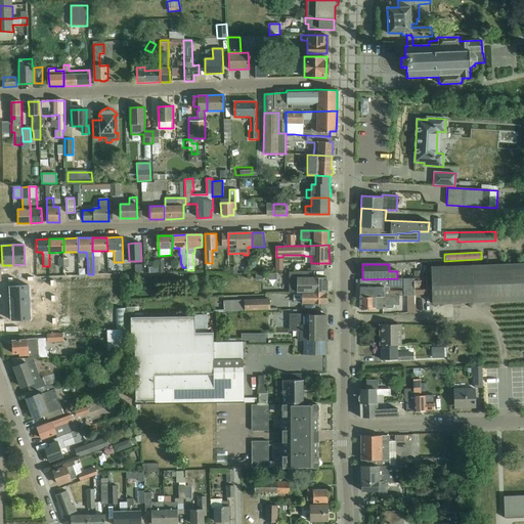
[(523,264),(432,267),(433,304),(523,301),(523,264)]
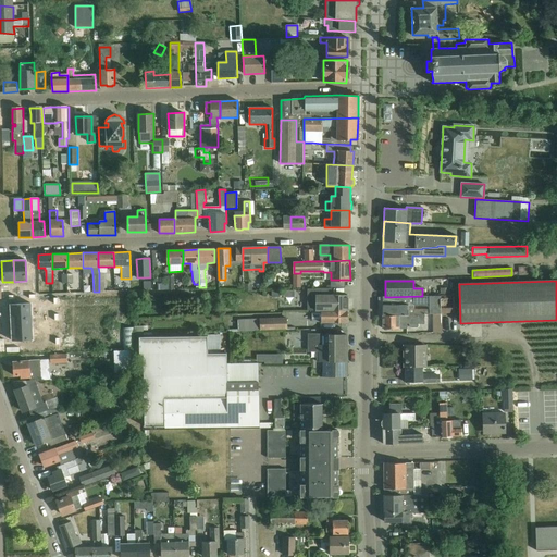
[(330,310),(347,310),(348,310),(348,294),(332,294),(331,288),(307,289),(307,310),(318,310),(330,310)]
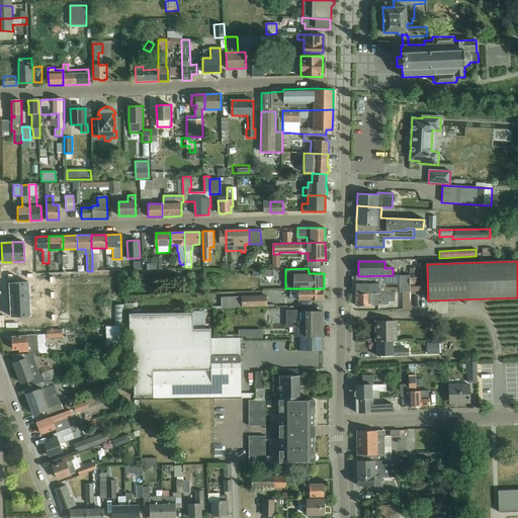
[(393,275),(358,276),(356,276),(356,293),(384,293),(395,293),(402,292),(410,292),(410,291),(409,276),(399,276),(399,275),(393,275)]
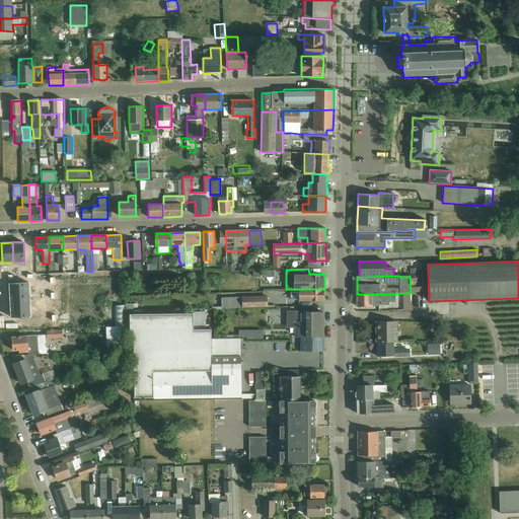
[(410,277),(411,292),(423,292),(423,276),(410,276),(410,277)]
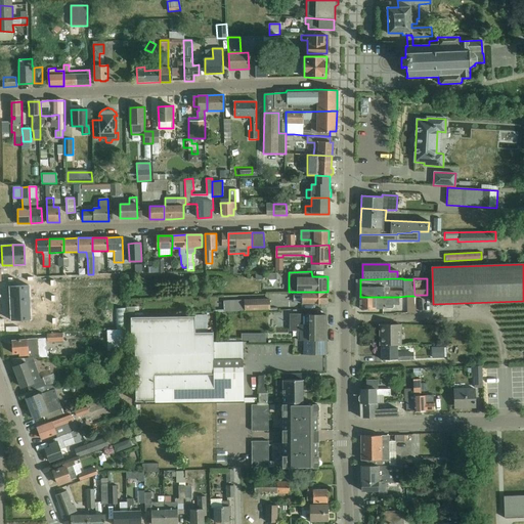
[(29,286),(9,287),(10,298),(30,297),(29,286)]
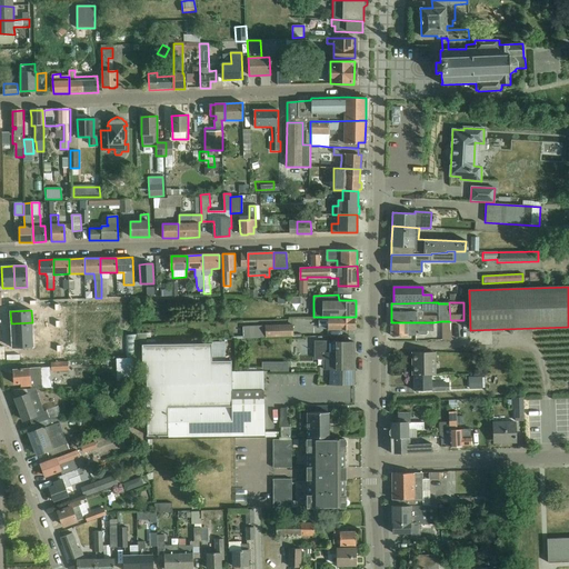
[(325,317),(318,317),(318,328),(328,328),(328,329),(341,329),(355,329),(355,317),(337,317),(325,317)]
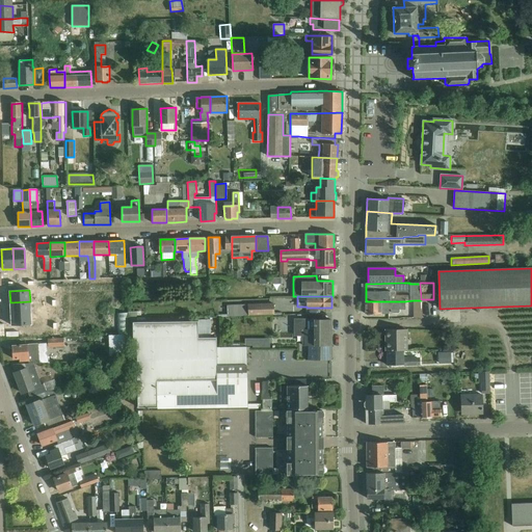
[(30,301),(10,302),(10,314),(30,313),(30,301)]
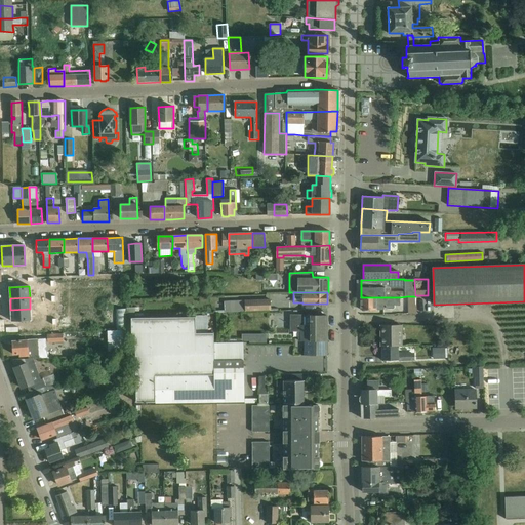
[(390,297),(361,297),(361,311),(384,310),(384,306),(386,306),(386,309),(387,310),(393,310),(394,309),(394,306),(400,306),(400,297),(390,297)]
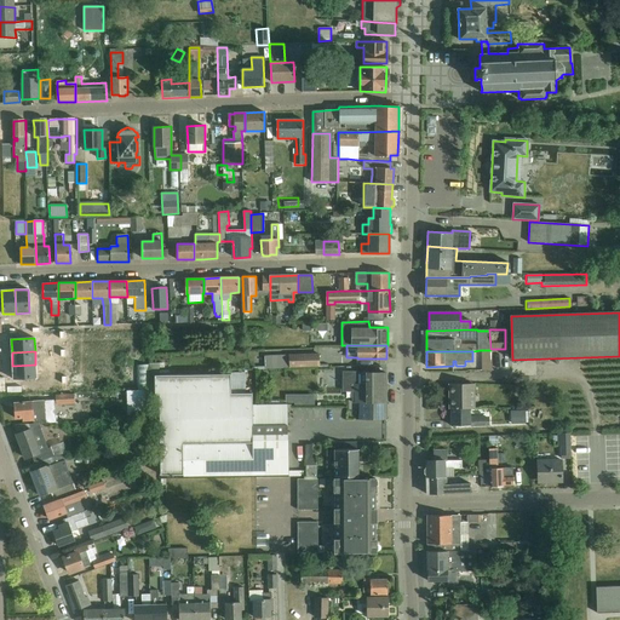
[(288,355),(264,356),(265,369),(288,368),(288,355)]
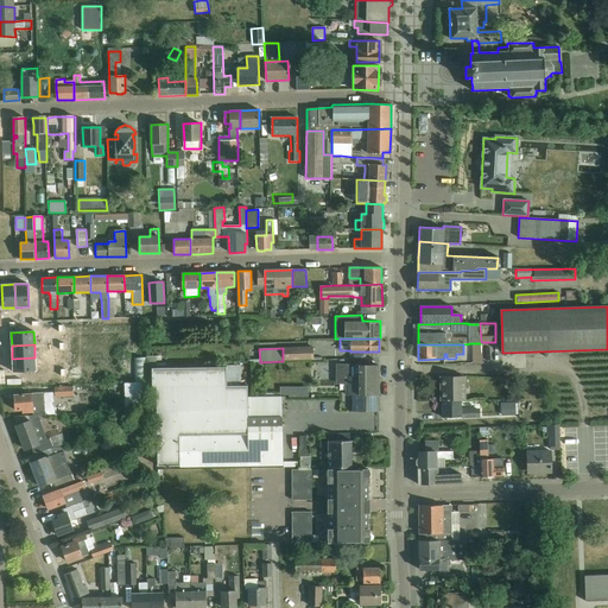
[(283,348),(283,361),(312,360),(312,348),(283,348)]
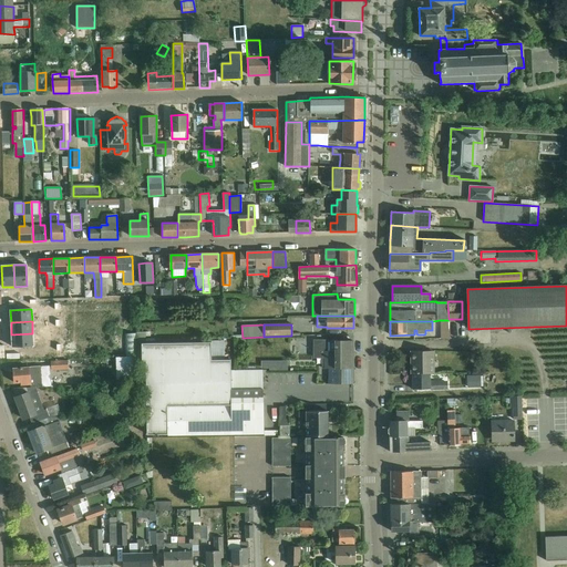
[(32,333),(11,334),(12,347),(33,346),(32,333)]
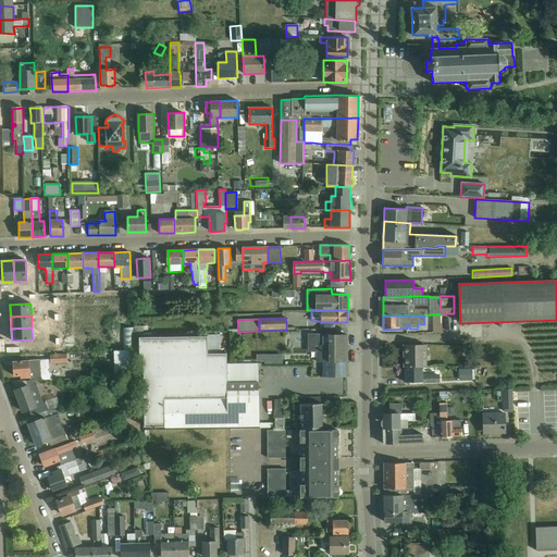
[(221,335),(208,335),(138,337),(139,355),(143,355),(145,428),(165,426),(165,429),(258,426),(258,363),(227,363),(227,353),(221,353),(221,335)]
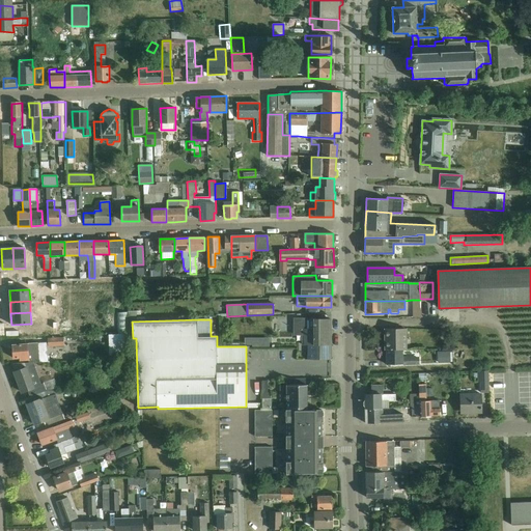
[(331,319),(309,319),(295,319),(295,334),(303,334),(303,345),(308,345),(308,346),(331,345),(331,319)]
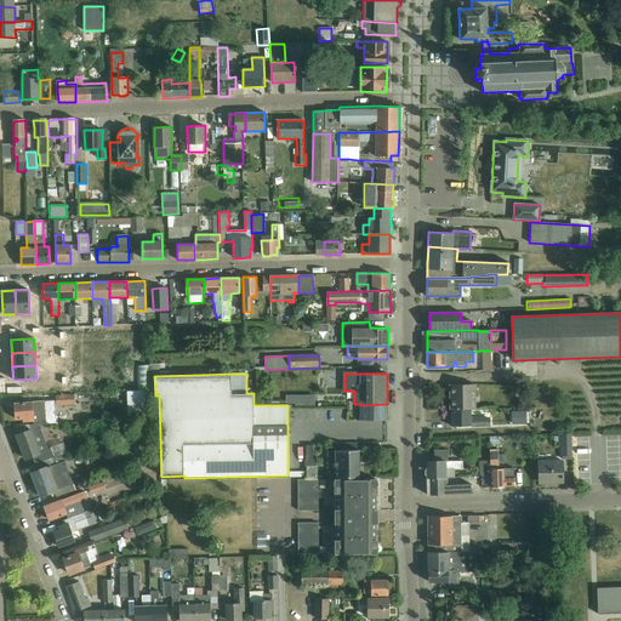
[(453,410),(471,409),(474,409),(473,385),(451,385),(453,410)]
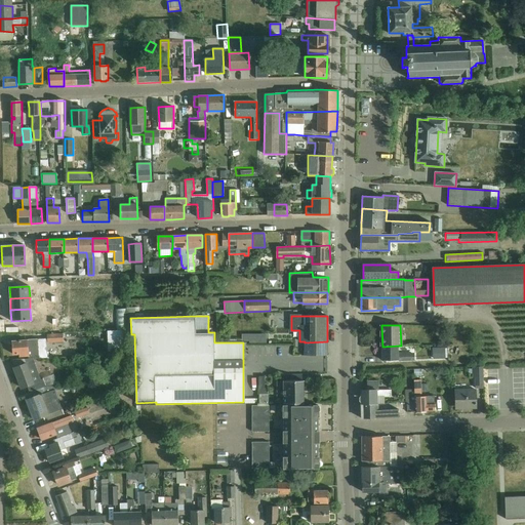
[(126,330),(116,331),(108,331),(109,351),(128,350),(128,330),(126,330)]
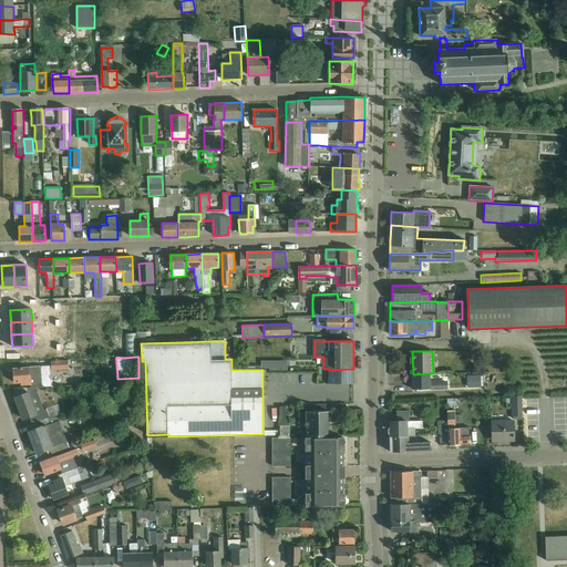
[(68,360),(51,361),(51,370),(68,369),(68,360)]
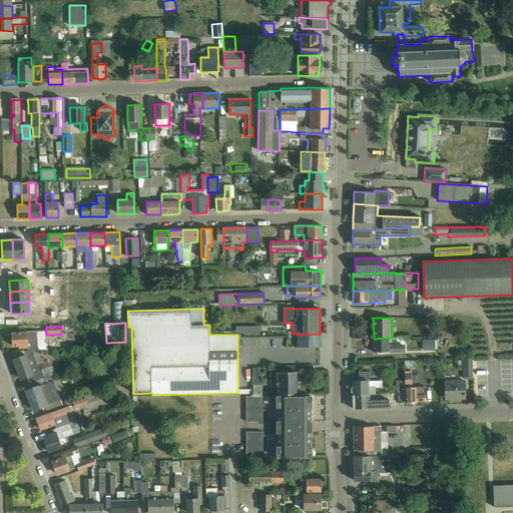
[(12,340),(11,341),(11,347),(13,347),(13,349),(20,348),(20,351),(21,351),(27,351),(31,351),(45,350),(44,332),(36,332),(12,334),(12,340)]
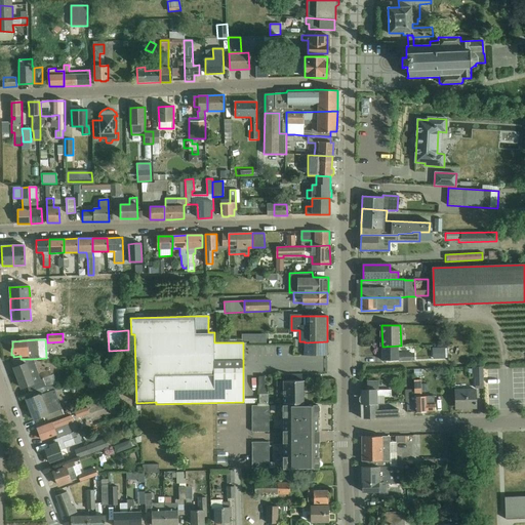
[(327,356),(327,341),(305,342),(305,356),(327,356)]
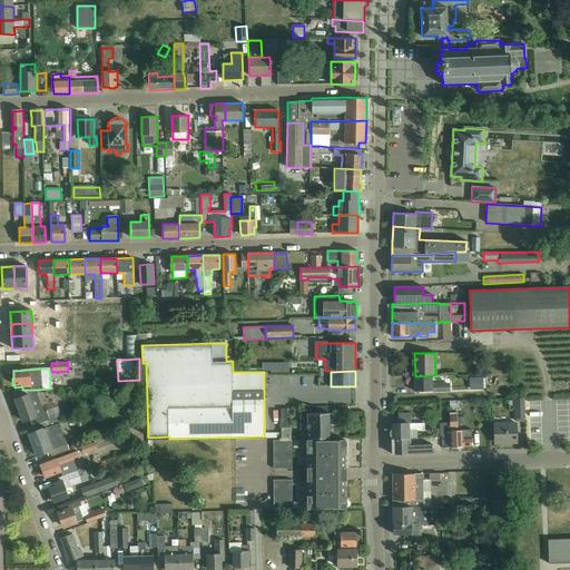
[(433,385),(432,375),(415,376),(415,392),(449,391),(449,384),(433,385)]
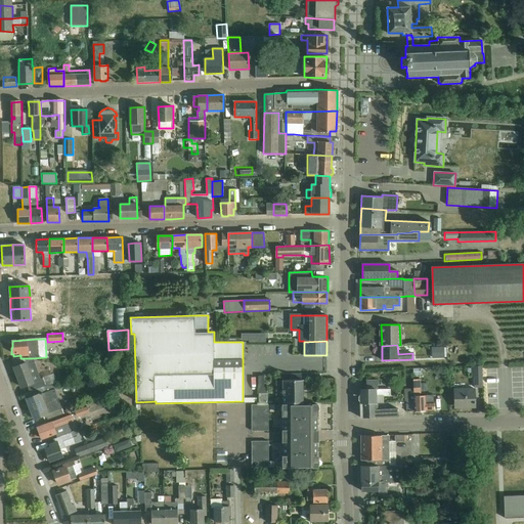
[(432,348),(432,359),(444,359),(444,348),(432,348)]
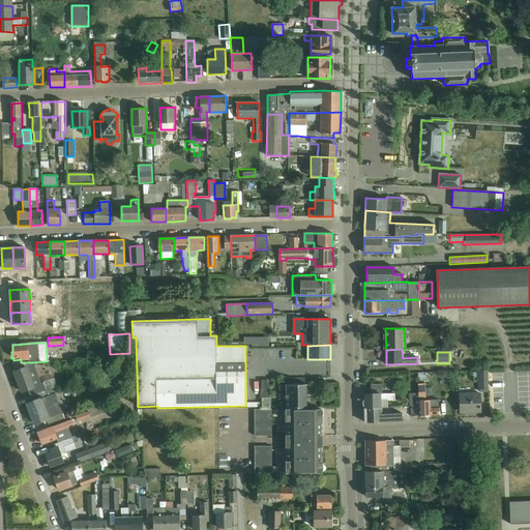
[(131,373),(130,361),(121,362),(122,365),(119,366),(120,373),(123,372),(123,374),(131,373)]
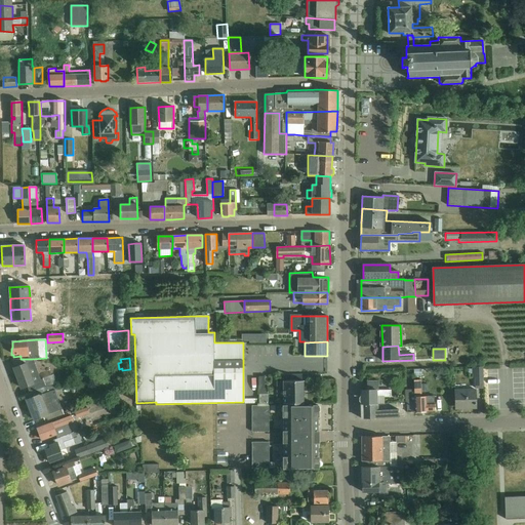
[(32,359),(28,359),(22,359),(23,364),(14,367),(19,381),(18,382),(21,388),(22,387),(23,389),(26,387),(28,392),(45,386),(43,379),(40,380),(32,359)]
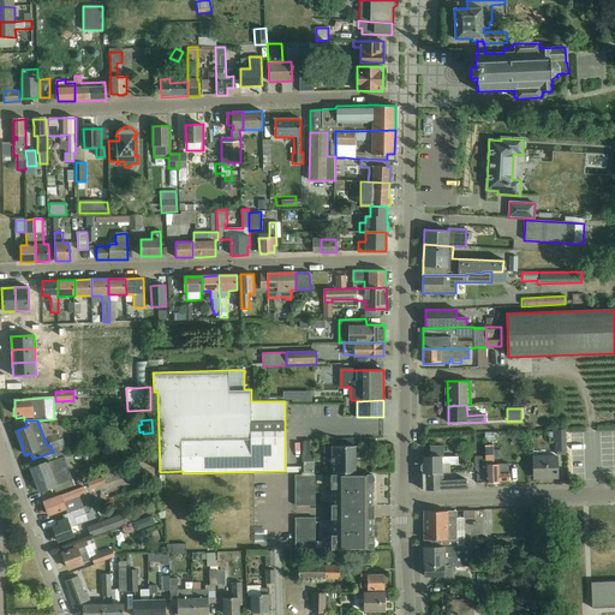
[(555,431),(554,431),(554,442),(556,442),(556,454),(566,454),(566,430),(555,431)]
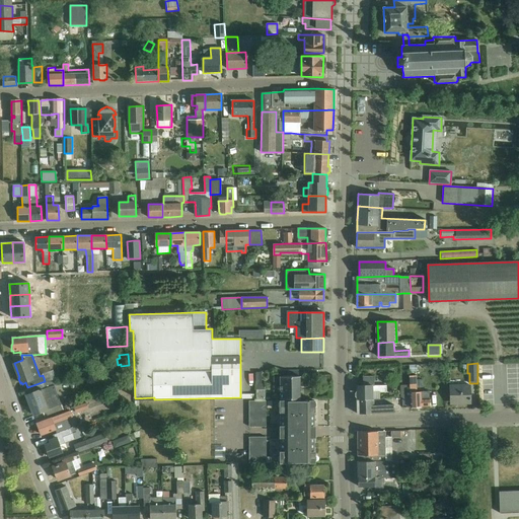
[(261,372),(254,373),(254,389),(265,389),(265,384),(262,384),(261,372)]
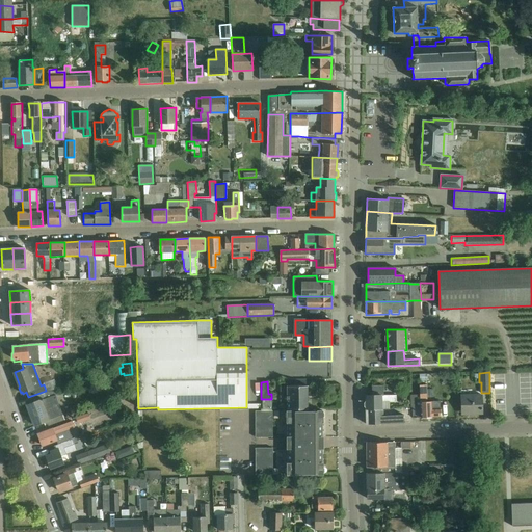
[(287,386),(288,409),(309,409),(308,386),(287,386)]
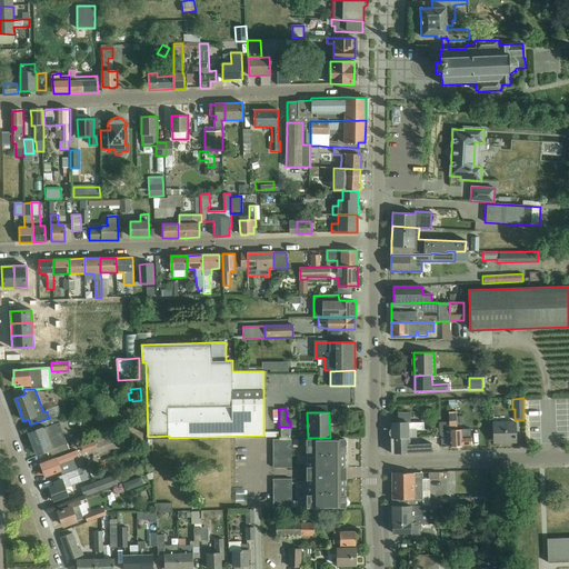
[(449,412),(449,419),(449,423),(450,447),(471,446),(471,429),(457,430),(457,412),(449,412)]
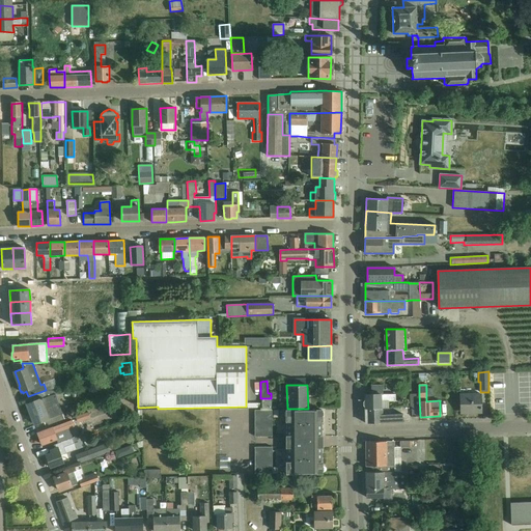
[(32,402),(27,404),(29,412),(30,412),(34,424),(48,419),(59,415),(53,395),(54,395),(58,394),(56,389),(46,391),(30,396),(32,402)]
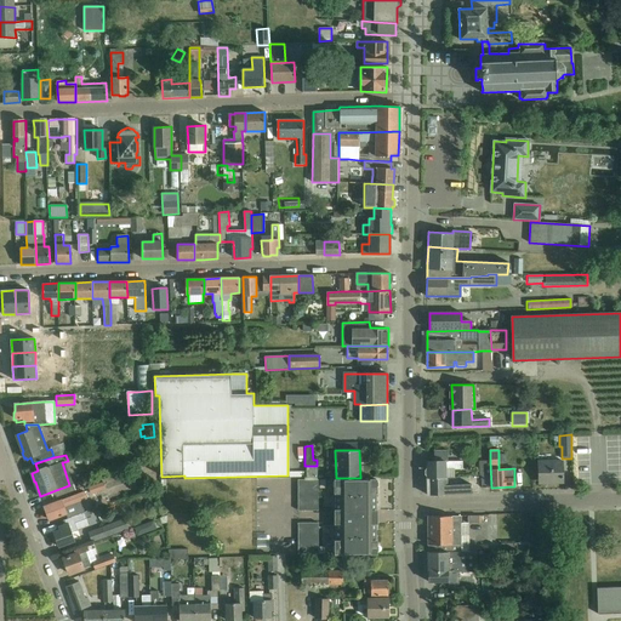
[(462,461),(427,462),(427,479),(445,478),(448,478),(455,478),(455,469),(463,469),(462,461)]
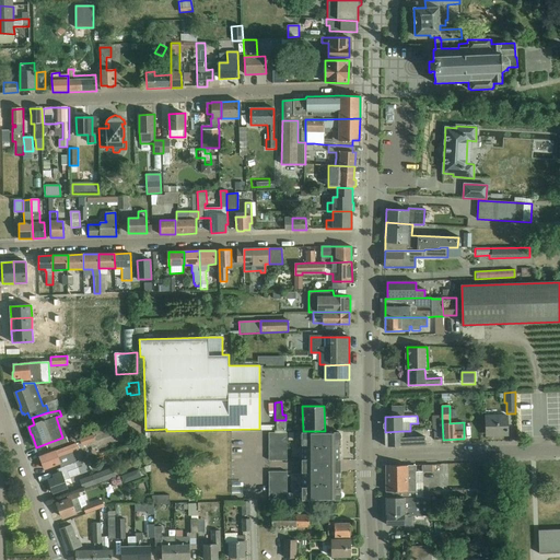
[(497,435),(508,435),(506,416),(486,417),(486,434),(497,434),(497,435)]
